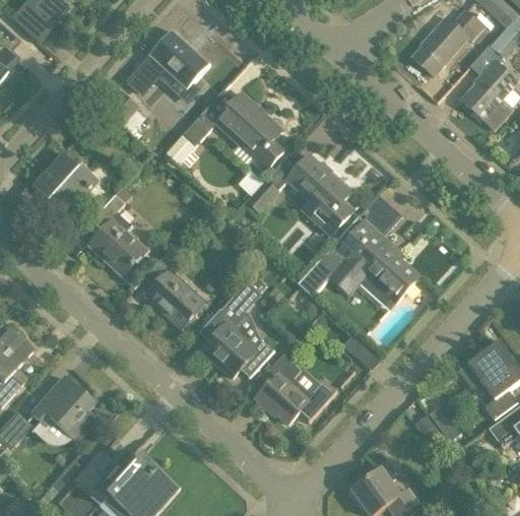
[(25,0),(9,17),(36,41),(48,26),(51,23),(66,5),(60,0),(71,0),(40,0),(34,7),(25,0)]
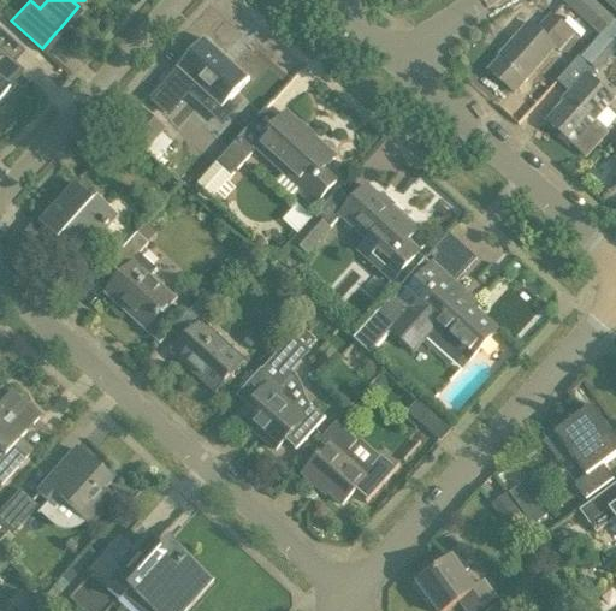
[(599,31),(614,15),(597,0),(566,0),(599,31)]
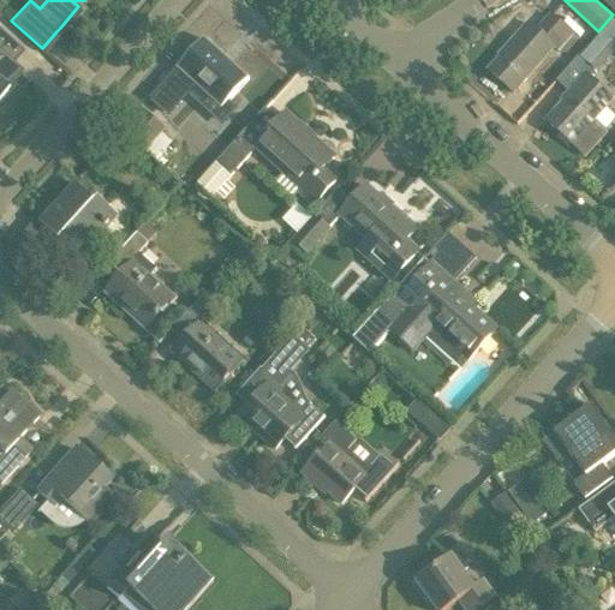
[(574,31),(550,10),(535,27),(527,21),(509,41),(512,43),(489,69),(514,90),(555,45),(559,49),(574,31)]
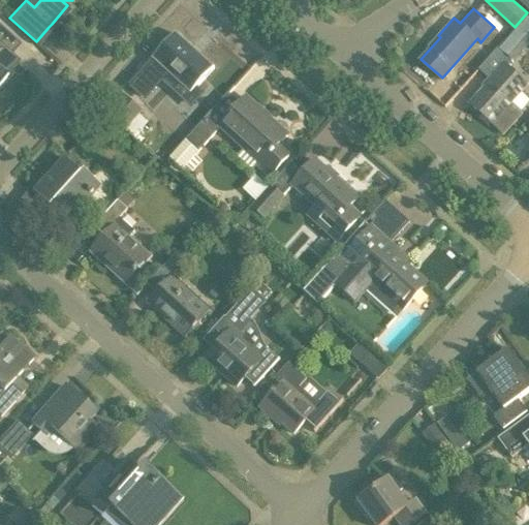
[(528,14),(527,12),(515,27),(516,28),(499,45),(514,59),(528,41),(528,14)]
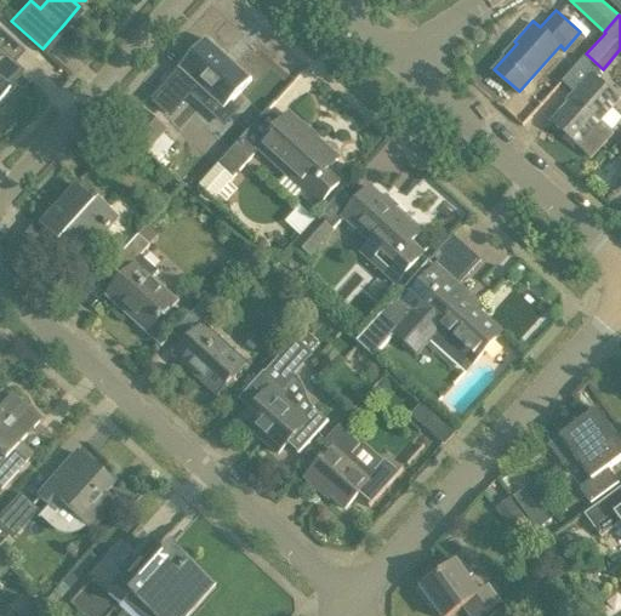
[(166,79),(152,95),(169,110),(183,95),(195,83),(200,77),(215,90),(226,101),(249,75),(205,34),(188,52),(177,63),(180,66),(166,79)]
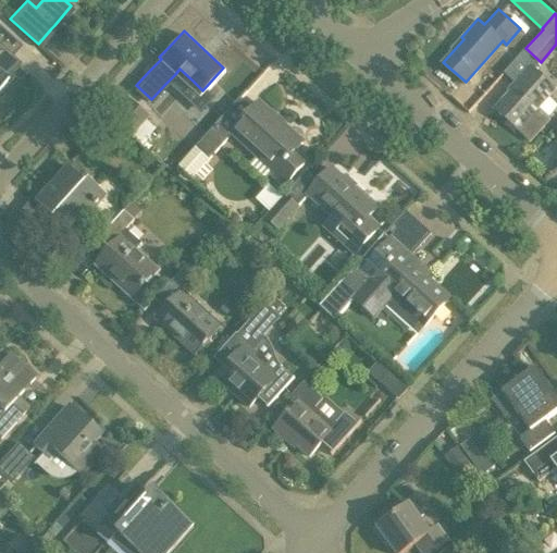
[(0,82),(11,71),(9,51),(0,42),(0,82)]
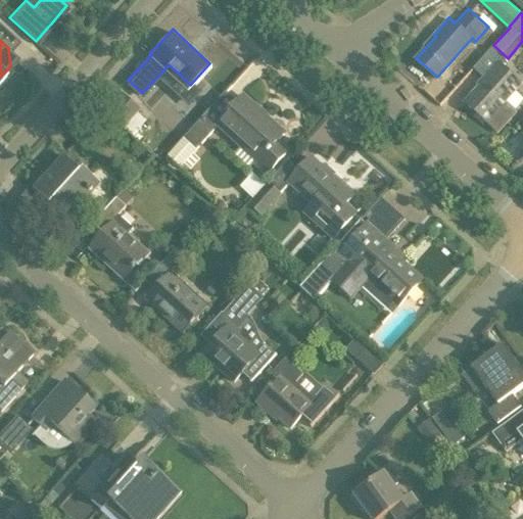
[(494,130),(514,108),(505,100),(520,84),(495,61),(477,80),(480,82),(463,100),(494,130)]
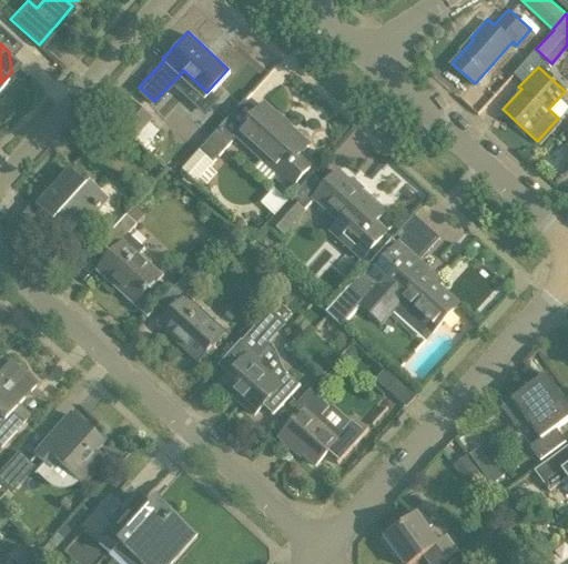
[(132,99),(114,119),(133,137),(149,120),(152,116),(138,103),(132,99)]
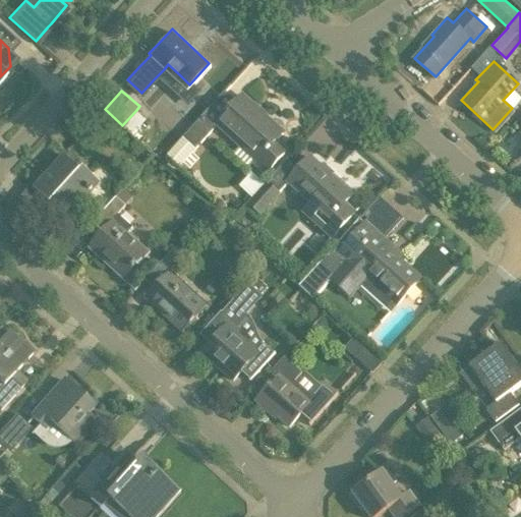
[(270,120),(241,94),(222,114),(212,104),(167,153),(178,163),(216,123),(254,160),(252,162),(265,173),(287,149),(275,137),(281,131),(281,130),(282,126),(281,122),(277,119),(274,118),(270,120)]
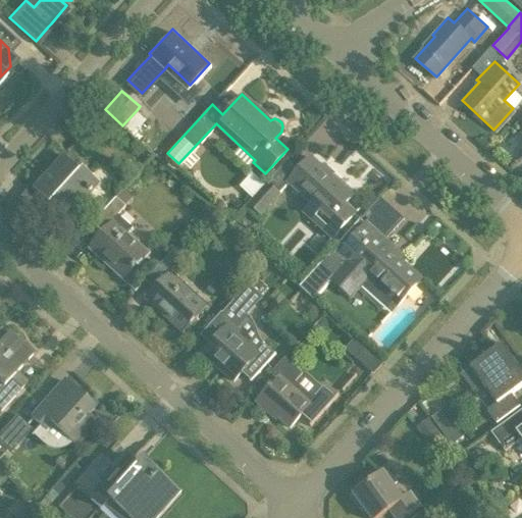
[(150,144),(161,154),(189,127),(177,116),(150,144)]
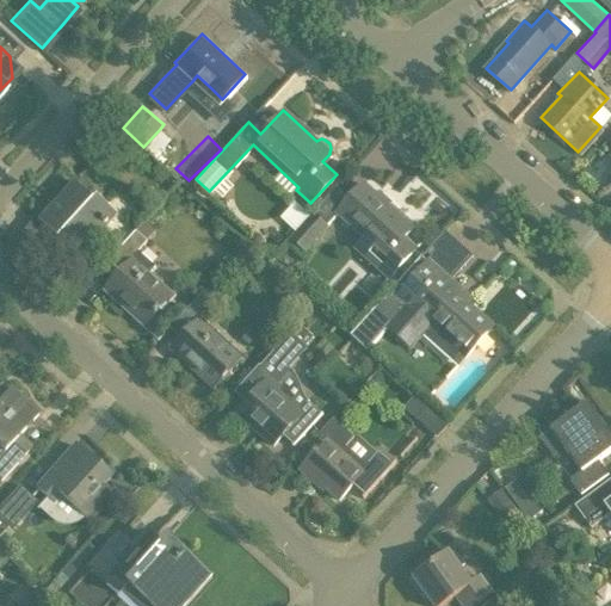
[(57,196),(38,217),(59,235),(53,242),(73,260),(117,211),(97,193),(93,197),(74,179),(57,197),(57,196)]
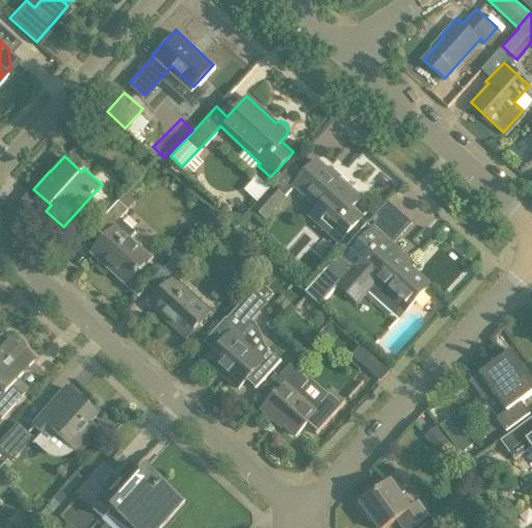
[(325,169),(314,159),(291,185),(315,206),(307,214),(338,243),(364,214),(352,204),(357,198),(336,179),(338,177),(327,167),(325,169)]
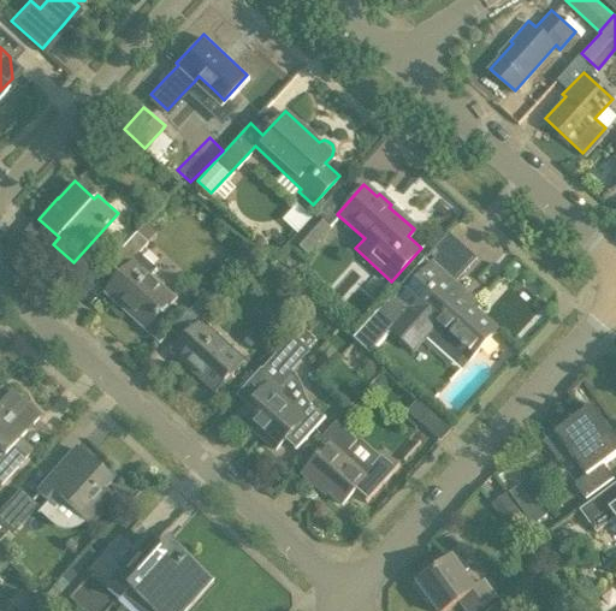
[(298,229),(311,214),(297,202),(284,217),(298,229)]
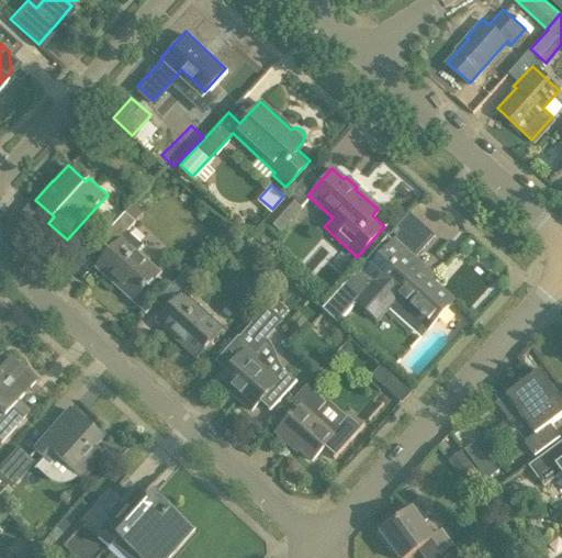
[(280,231),(301,205),(288,194),(266,219),(280,231)]
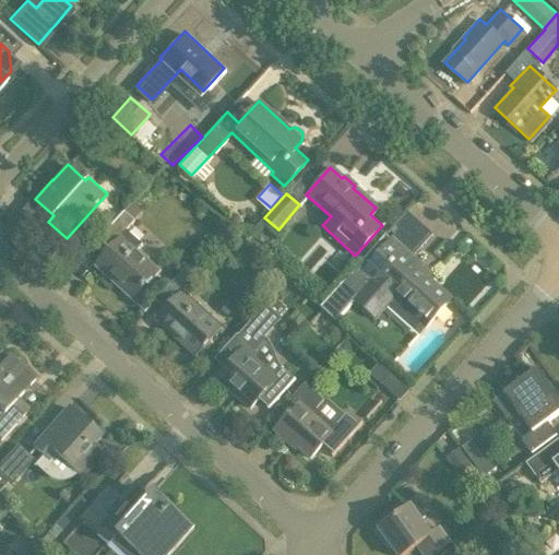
[(132,299),(161,268),(137,247),(142,241),(126,227),(143,209),(132,200),(93,245),(103,254),(93,264),(132,299)]
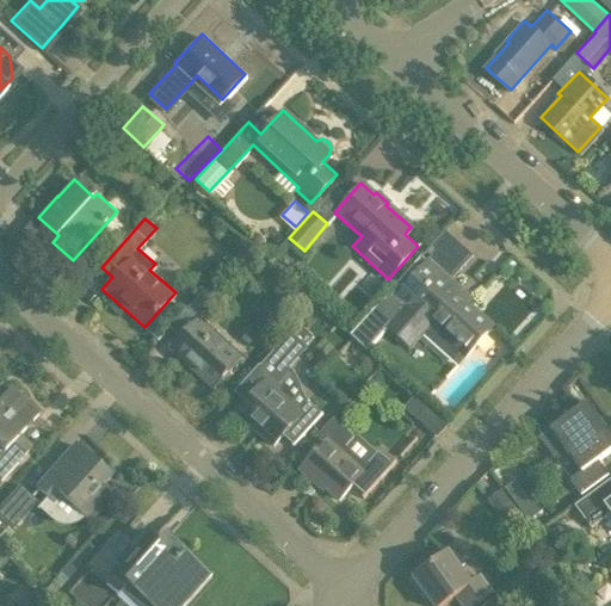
[(423,248),(450,276),(471,254),(444,227),(423,248)]
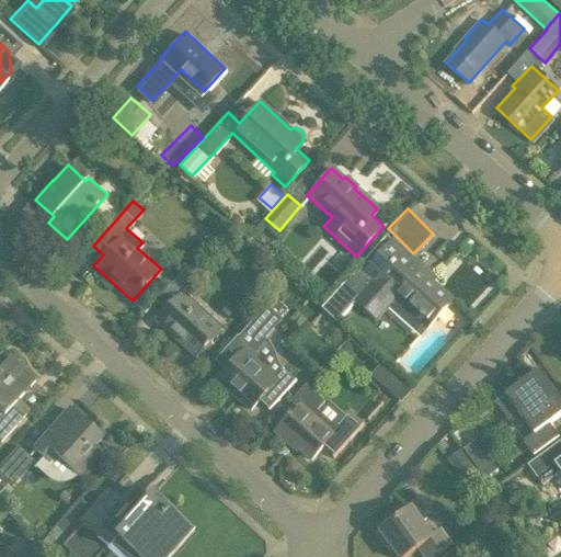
[(387,234),(321,306),(338,320),(355,300),(375,318),(387,305),(420,334),(430,322),(450,299),(430,281),(418,270),(422,265),(413,257),(392,239),(391,238),(387,234)]
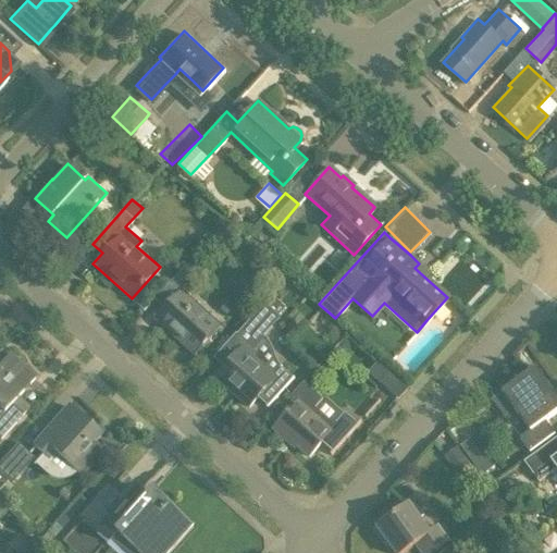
[(193,354),(220,323),(181,287),(195,271),(184,262),(161,289),(172,298),(155,319),(193,354)]
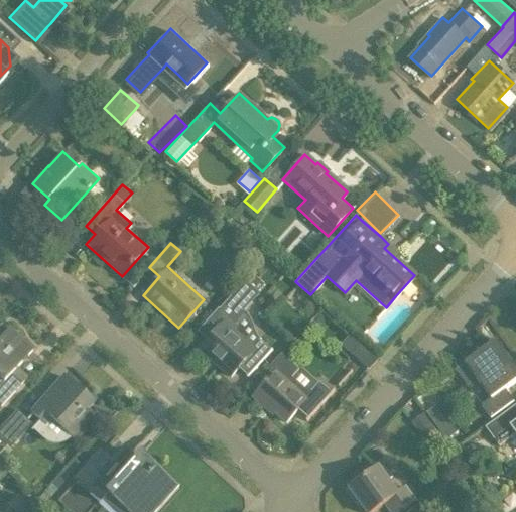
[(244,308),(259,291),(245,278),(220,306),(218,304),(198,327),(209,337),(199,348),(229,374),(238,365),(247,374),(271,347),(260,337),(255,329),(252,320),(248,311),(244,308)]
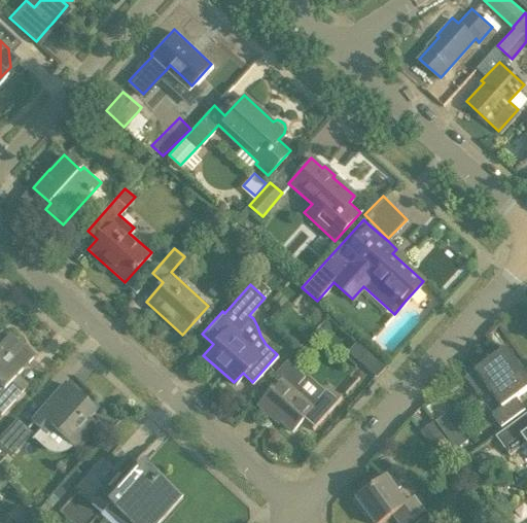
[(16,372),(33,354),(7,332),(0,340),(0,411),(1,412),(28,382),(16,372)]
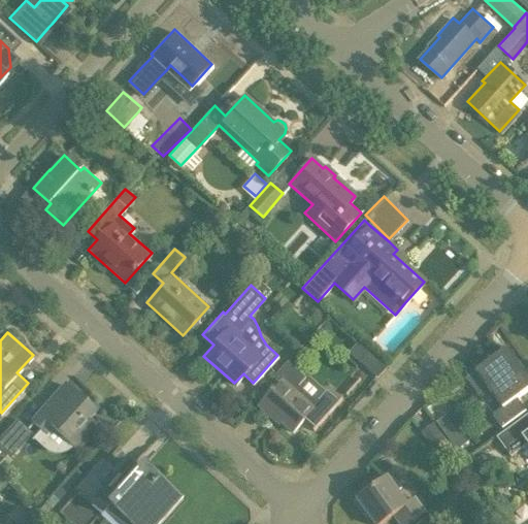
[(359,338),(350,350),(359,359),(369,348),(359,338)]
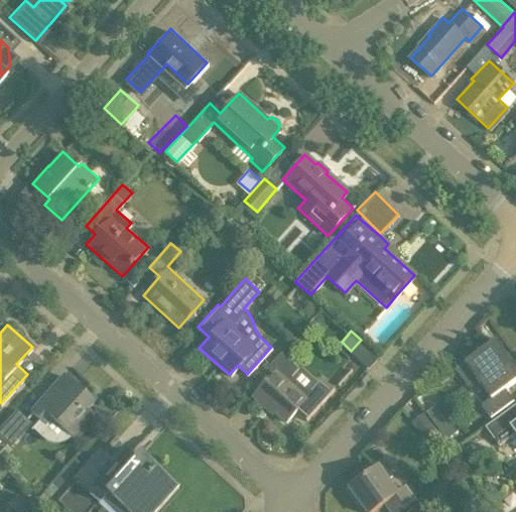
[(367,336),(362,342),(372,350),(377,345),(367,336)]
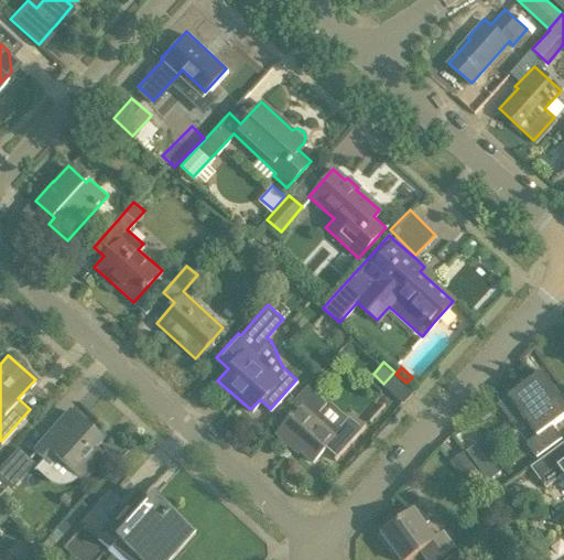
[(537,456),(561,438),(551,424),(563,413),(563,405),(539,372),(507,396),(535,433),(525,441),(537,456)]
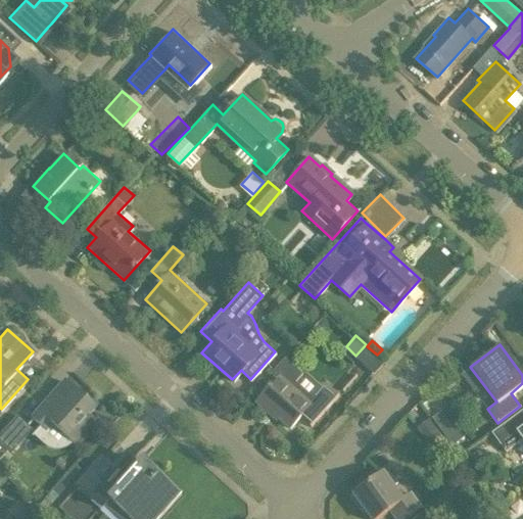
[(300,370),(285,356),(273,369),(279,374),(255,400),(267,411),(269,409),(289,426),(302,412),(313,421),(335,395),(302,367),(300,370)]
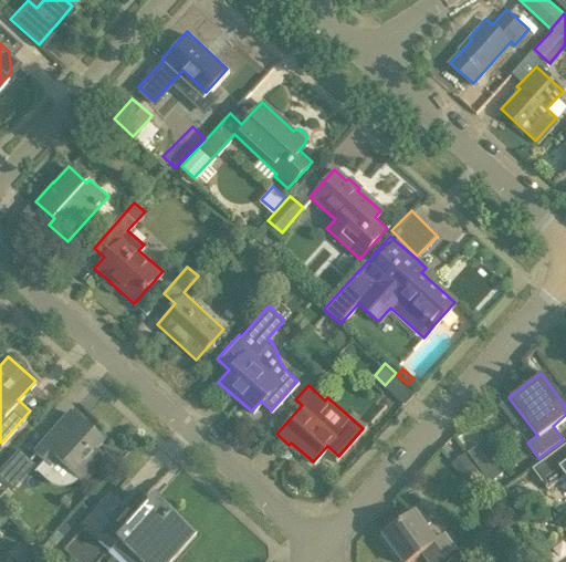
[(82,481),(105,456),(95,447),(102,440),(69,410),(33,451),(48,465),(54,457),(82,481)]
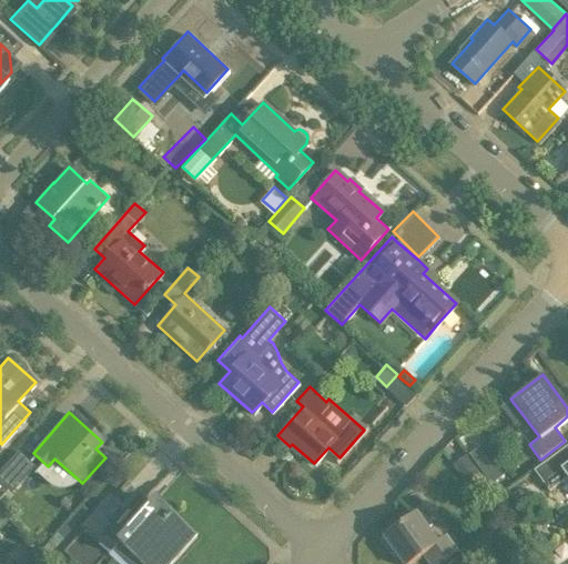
[(492,482),(505,472),(482,442),(469,452),(492,482)]
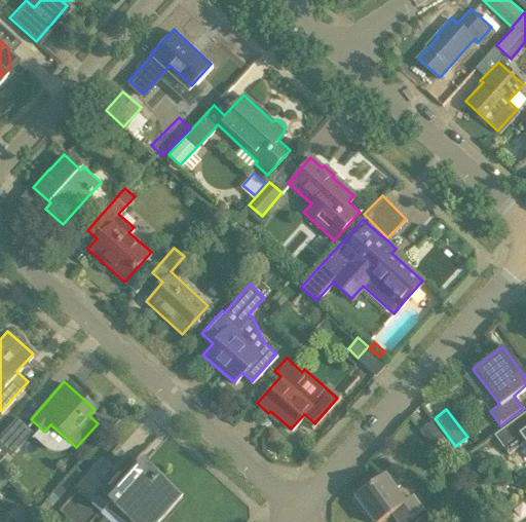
[(525,419),(521,413),(493,434),(509,453),(524,441),(525,442),(525,419)]
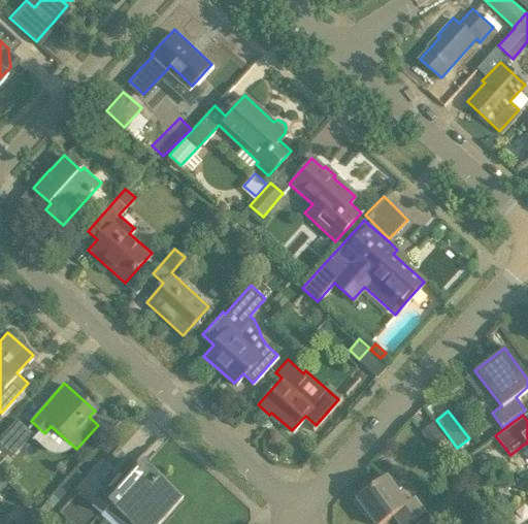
[(0,458),(5,453),(8,456),(31,431),(17,418),(0,434),(0,458)]
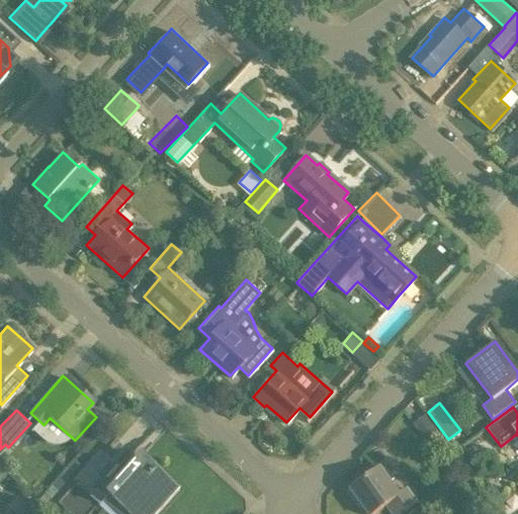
[(425,439),(437,431),(425,412),(413,421),(425,439)]
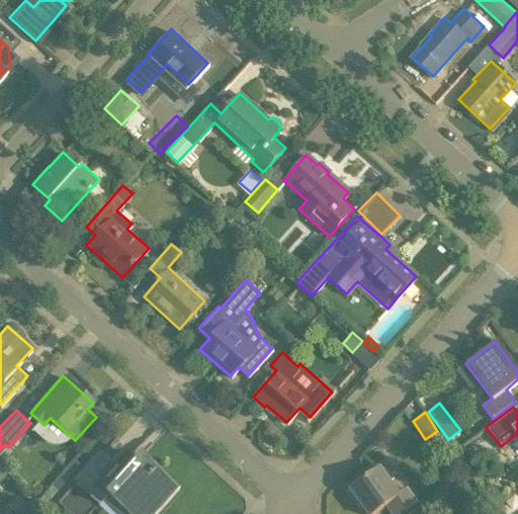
[(121,475),(99,454),(58,501),(72,513),(87,513),(106,494),(128,513),(151,513),(175,487),(140,455),(121,475)]
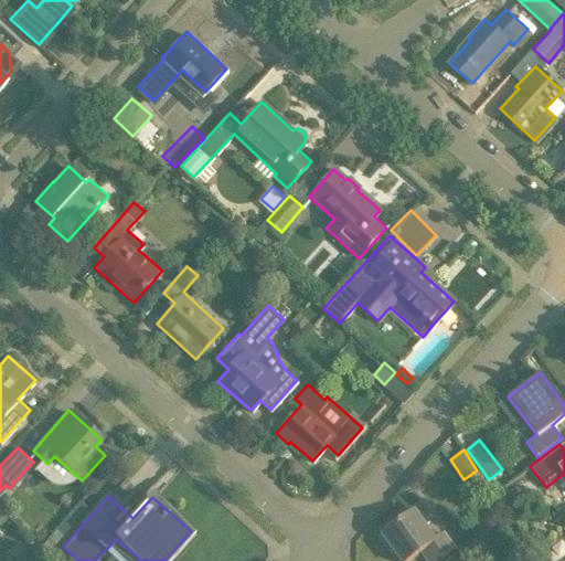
[(402,560),(405,560),(435,539),(414,510),(383,533),(402,560)]
